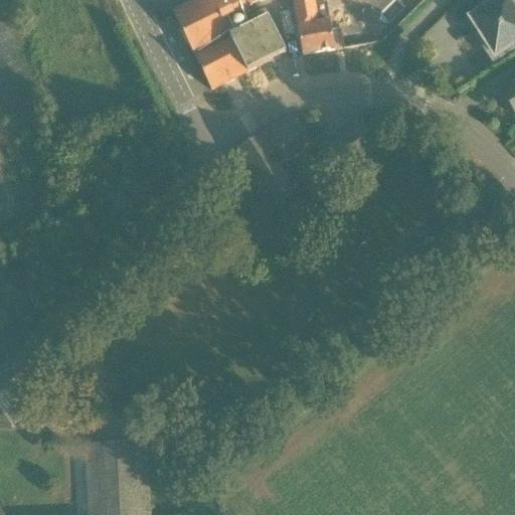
[(198,0),(172,13),(211,92),(285,54),(268,20),(254,26),(245,8),(262,0),(198,0)]
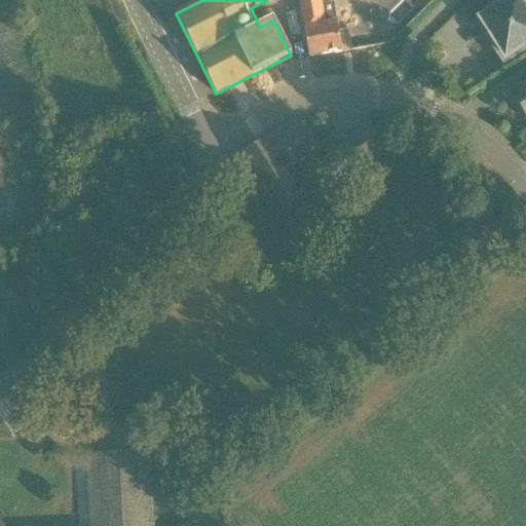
[(299,0),(309,58),(341,52),(337,25),(332,0),(299,0)]
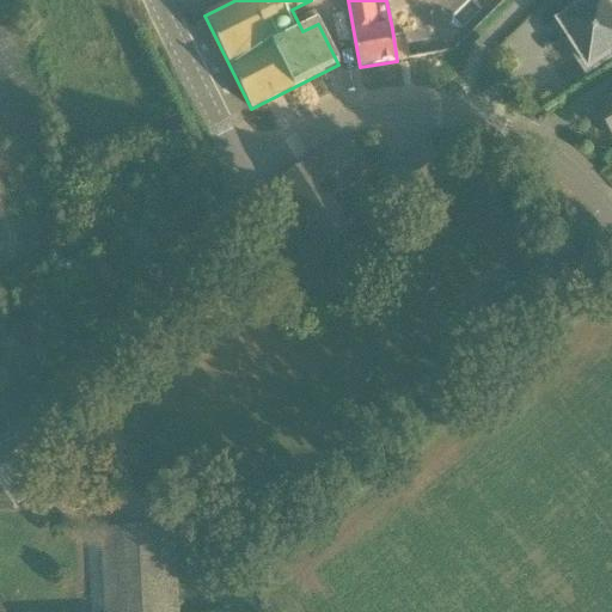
[(607,56),(611,51),(611,16),(601,0),(568,0),(576,13),(560,24),(575,48),(571,51),(587,74),(610,60),(607,56)]
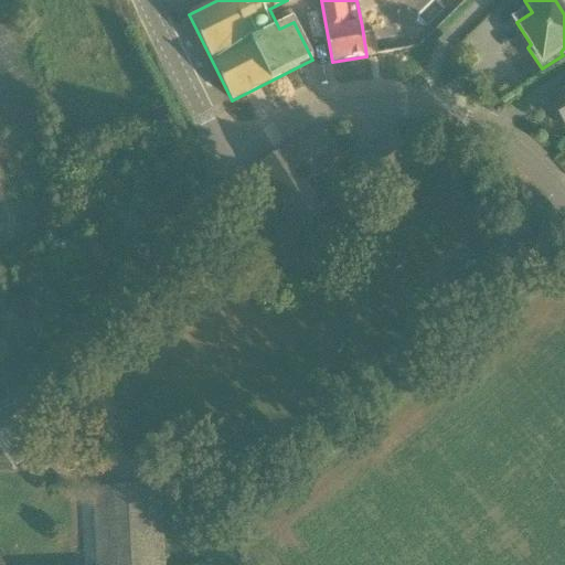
[(564,91),(553,99),(558,108),(555,110),(564,126),(564,91)]
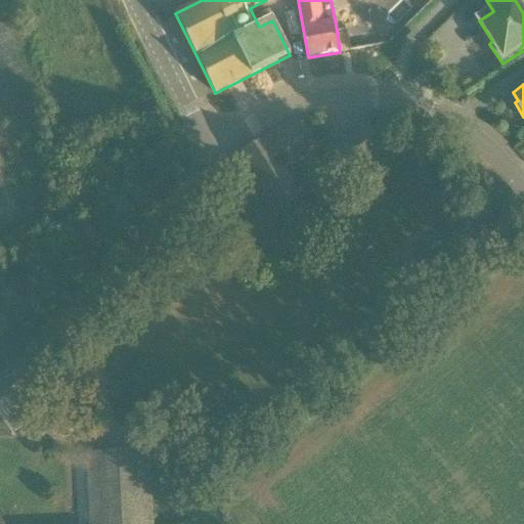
[(318,149),(299,120),(289,125),(262,141),(244,154),(249,162),(242,166),(275,217),(311,194),(293,166),(318,149)]
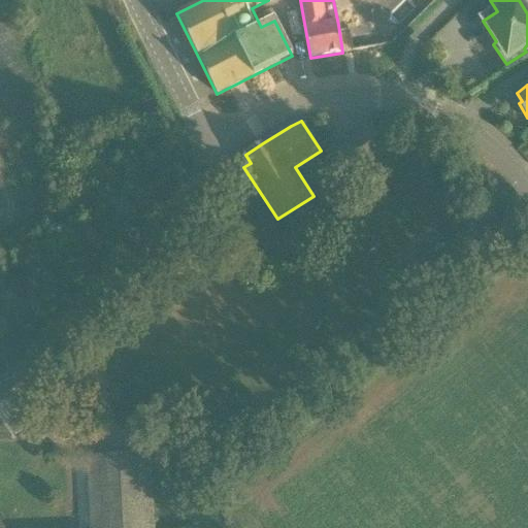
[(330,157),(349,182),(389,150),(370,126),(330,157)]
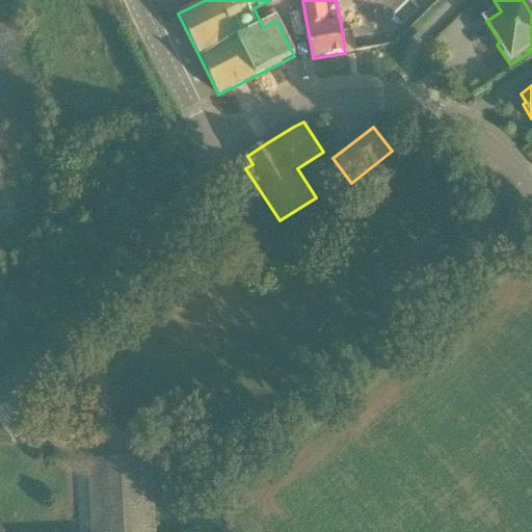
[(154,531),(151,457),(88,460),(91,531),(154,531)]
